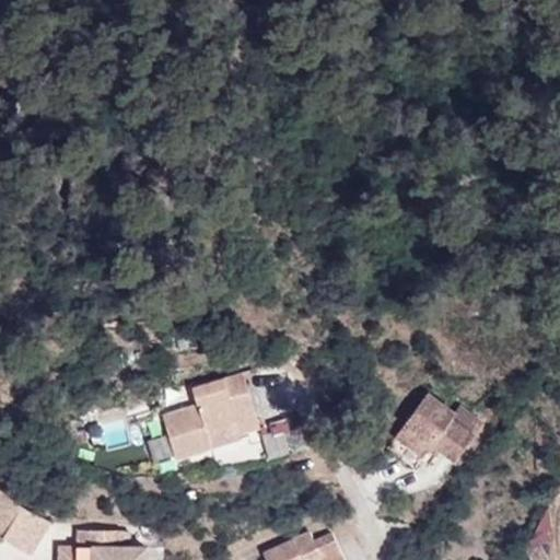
[(244,371),(193,386),(198,404),(164,415),(177,458),(213,447),(211,441),(260,427),(244,371)]
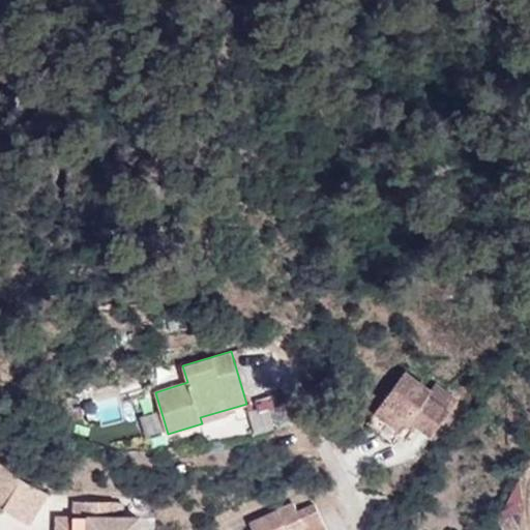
[(458,401),(436,384),(431,390),(406,373),(375,413),(401,433),(406,425),(410,421),(417,427),(431,437),(458,401)]
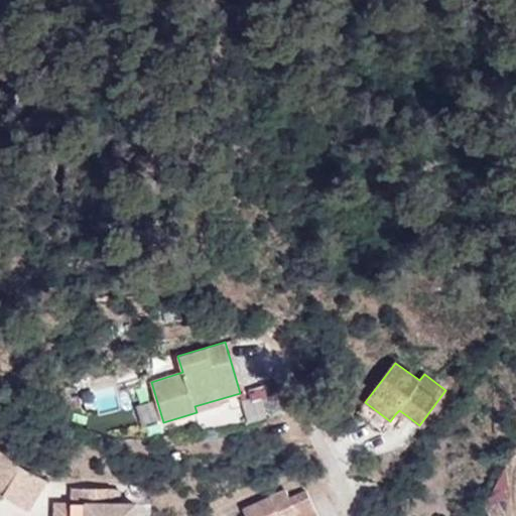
[(406,415),(399,410),(395,414),(402,419),(406,415)]
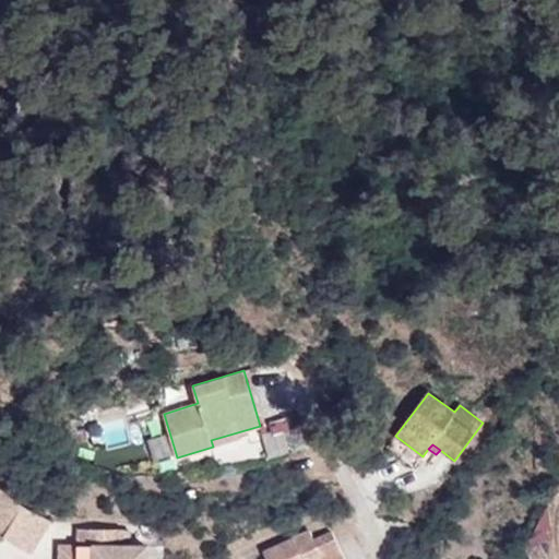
[(0,535),(4,537),(23,506),(0,488),(0,535)]
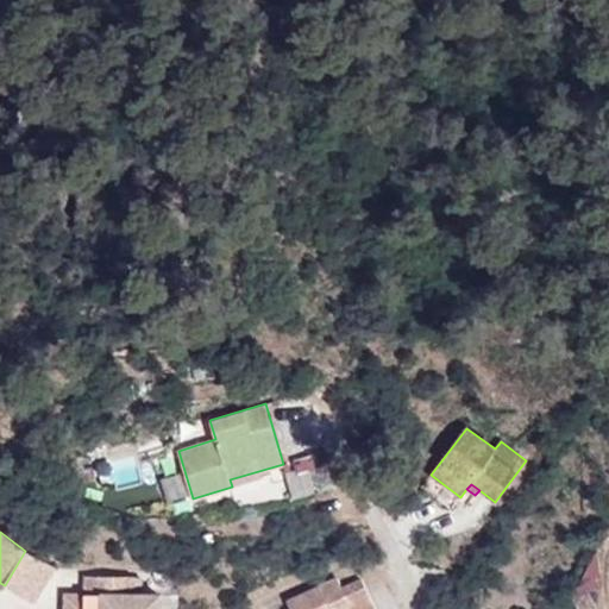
[(36,602),(55,567),(25,551),(5,585),(36,602)]
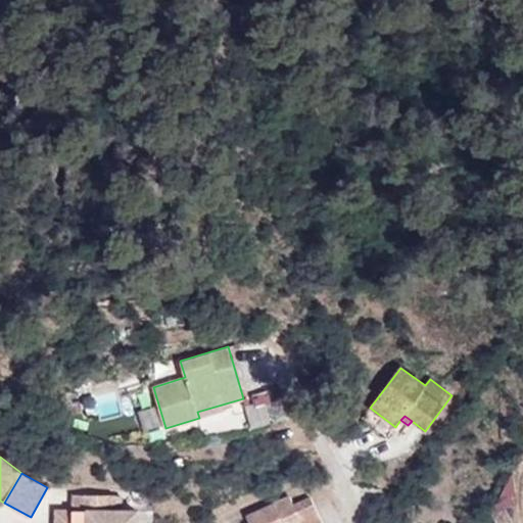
[(134,522),(134,513),(116,513),(116,495),(72,495),(72,509),(57,508),(56,522),(134,522)]
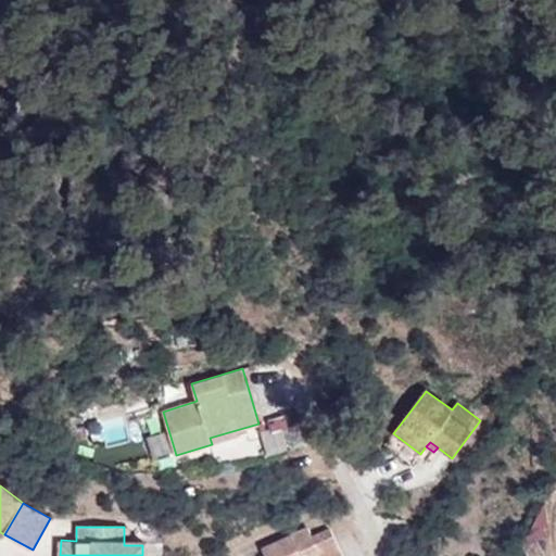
[(342,555),(330,528),(313,536),(307,527),(262,548),(265,555),(342,555)]
